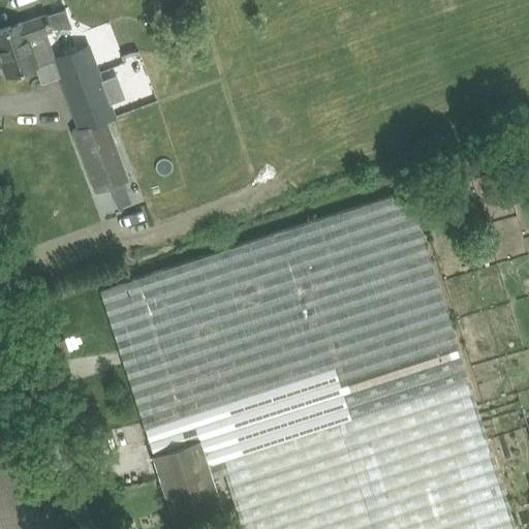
[(11,25),(0,29),(0,56),(6,74),(26,68),(37,64),(54,57),(44,30),(51,28),(45,14),(22,22),(11,25)]
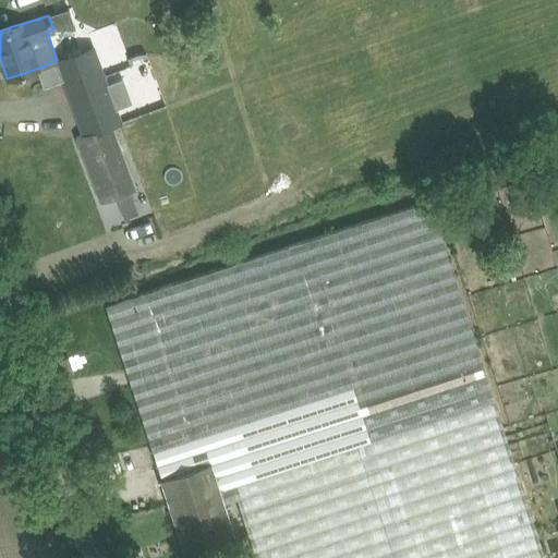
[(57,60),(84,133),(111,123),(111,124),(119,121),(92,47),(57,60)]
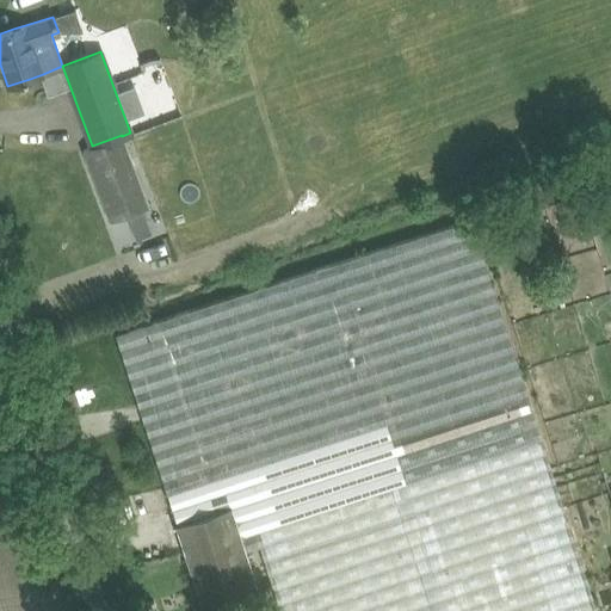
[(84,149),(110,220),(148,205),(122,136),(122,135),(92,146),(84,149)]
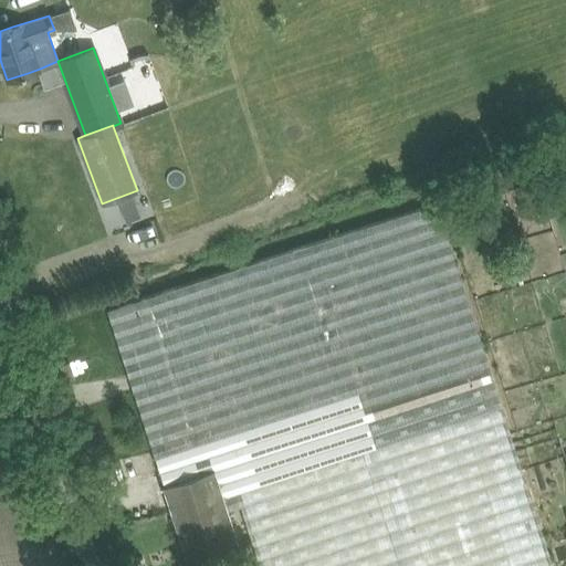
[(240,505),(259,565),(553,565),(436,202),(106,308),(174,517),(169,519),(173,528),(177,527),(189,565),(197,565),(211,562),(241,552),(227,510),(240,505)]
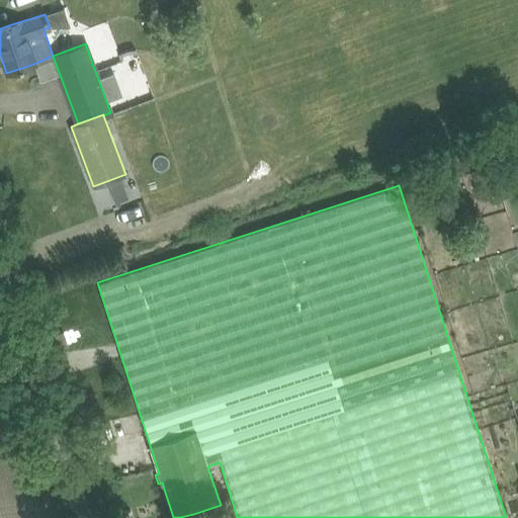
[(54,335),(59,349),(69,345),(64,331),(54,335)]
